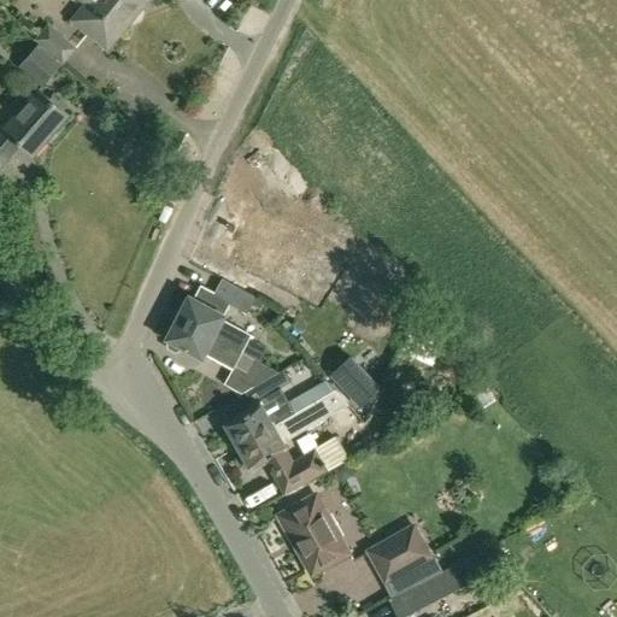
[(135,16),(115,0),(82,0),(87,4),(72,22),(107,50),(135,16)]
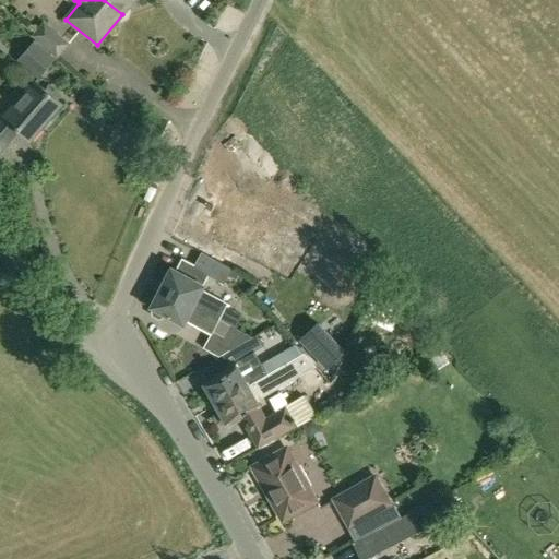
[(104,0),(122,14),(133,0),(104,0)]
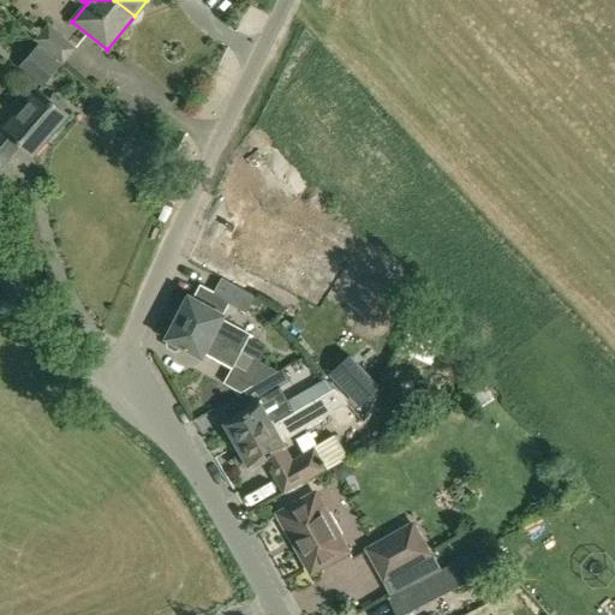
[(75,48),(48,25),(37,39),(63,61),(75,48)]
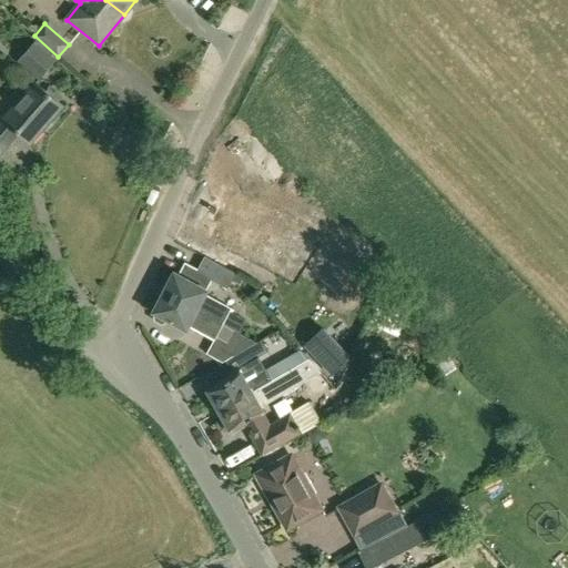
[(57,59),(36,41),(18,62),(39,80),(57,59)]
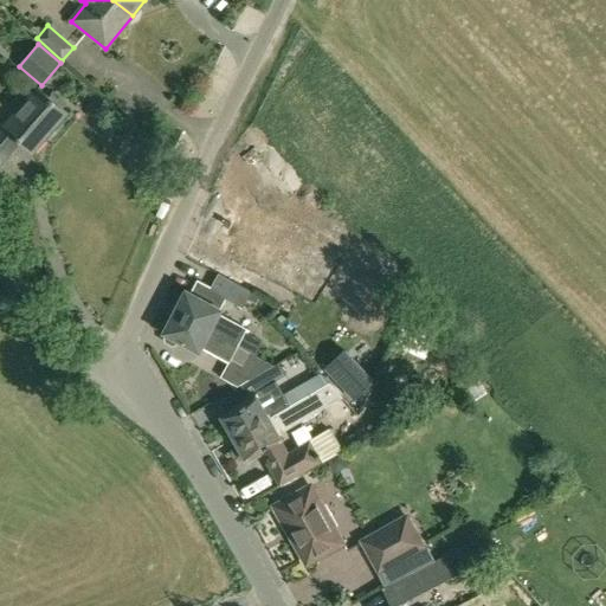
[(4,128),(0,124),(0,165),(19,142),(32,153),(66,113),(37,88),(4,128)]
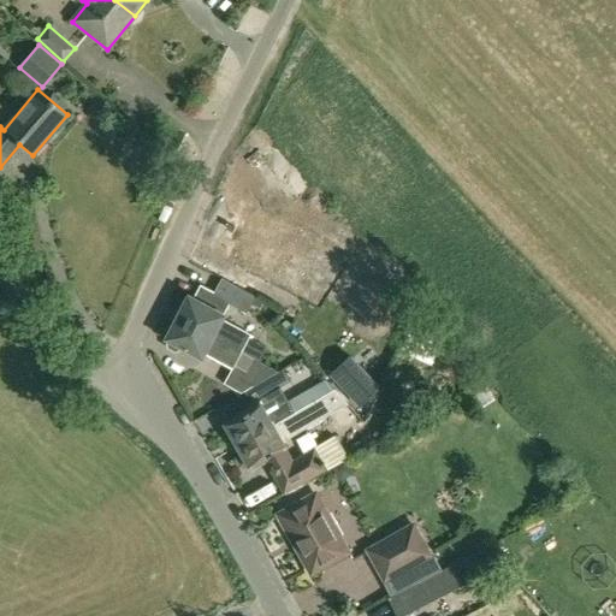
[(232,259),(296,292),(311,265),(323,272),(335,250),(259,209),(232,259)]
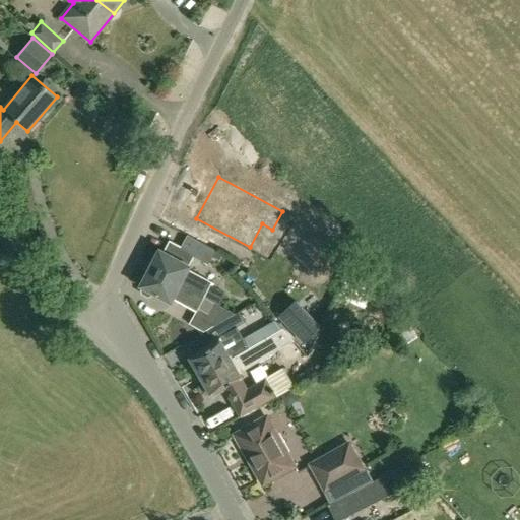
[(216,251),(188,236),(182,247),(180,251),(193,258),(208,266),(216,251)]
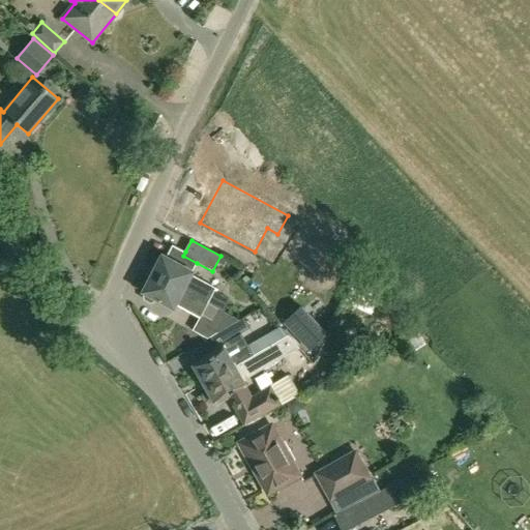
[(163,255),(153,273),(207,303),(215,288),(207,284),(192,275),(194,271),(193,270),(197,263),(183,256),(185,252),(172,245),(166,257),(163,255)]
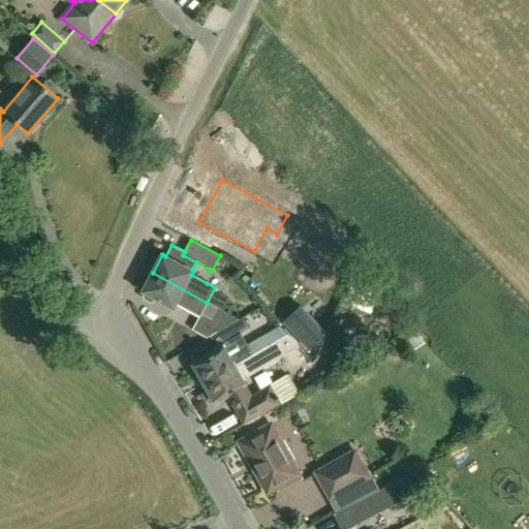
[(207,303),(153,273),(143,291),(146,292),(144,296),(145,300),(151,303),(154,301),(156,298),(174,307),(176,304),(199,316),(207,303)]
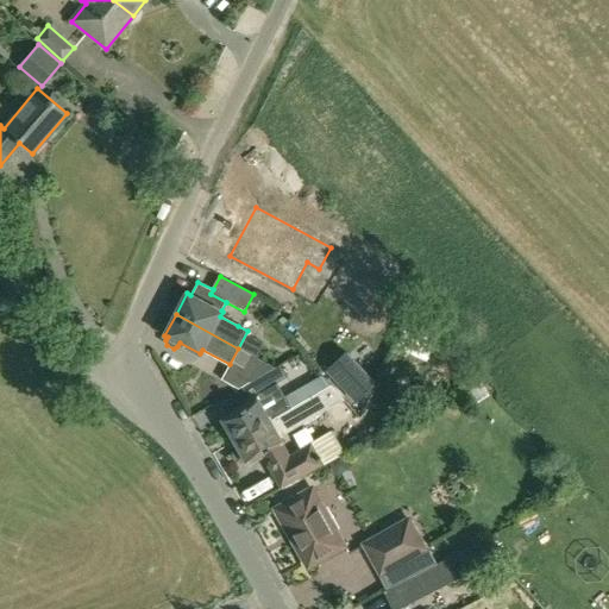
[(376,383),(346,351),(325,371),(355,402),(376,383)]
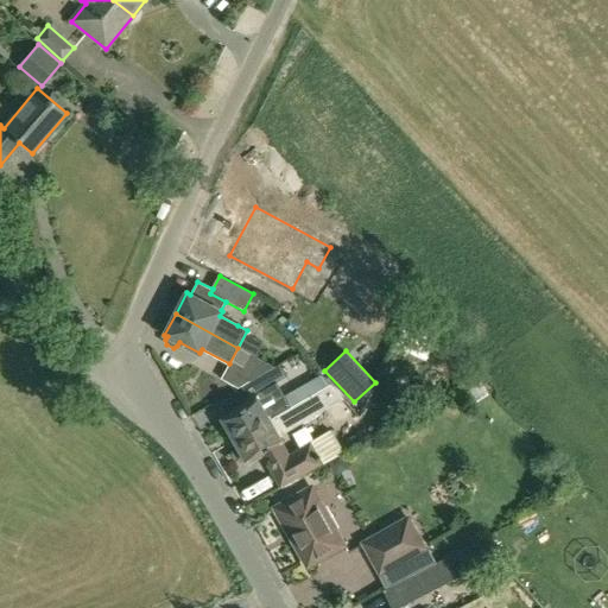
[(241,387),(274,367),(249,354),(241,369),(229,363),(221,379),(238,388),(241,387)]
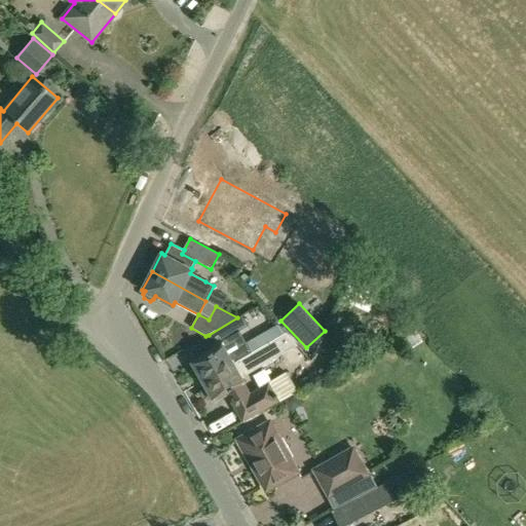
[(237,317),(209,335),(215,344),(239,331),(247,326),(241,315),(237,317)]
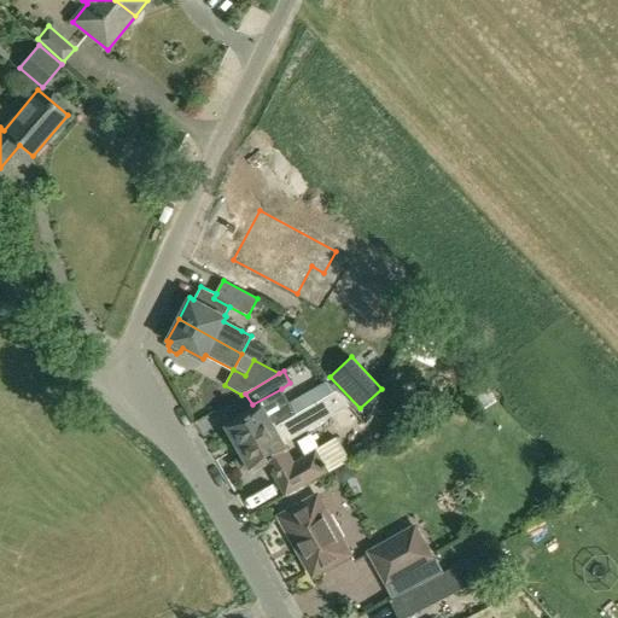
[(233,421),(229,424),(226,425),(238,447),(296,415),(289,402),(281,389),(252,404),(255,409),(233,421)]
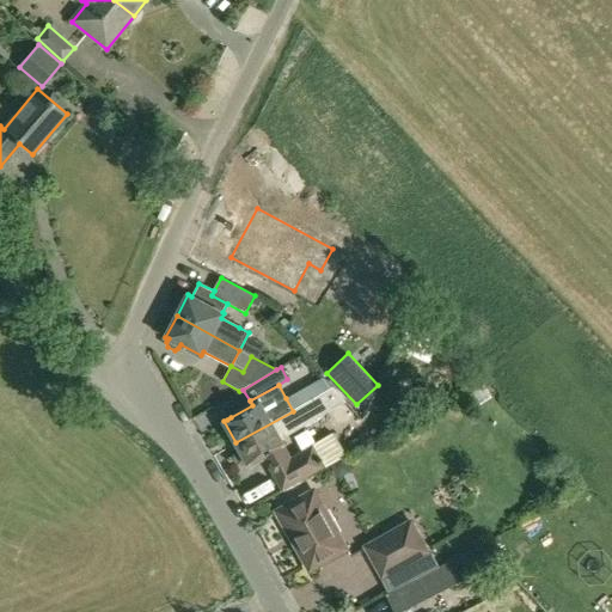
[(482,386),(469,395),(476,407),(490,397),(482,386)]
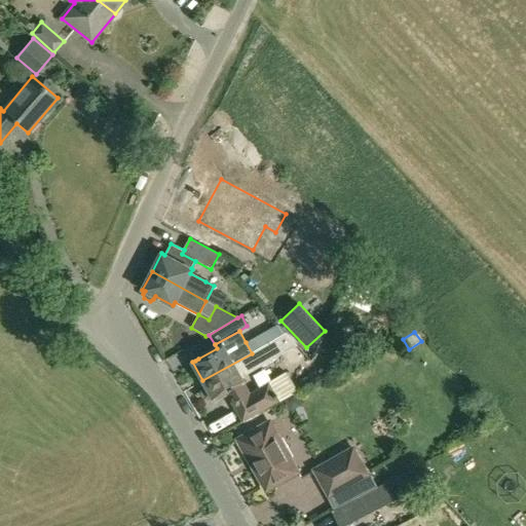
[(202,380),(205,385),(202,387),(200,391),(204,399),(209,399),(213,398),(225,391),(241,421),(278,402),(278,403),(297,392),(288,372),(268,383),(268,384),(250,395),(238,372),(245,368),(248,372),(282,352),(274,340),(252,353),(202,380)]
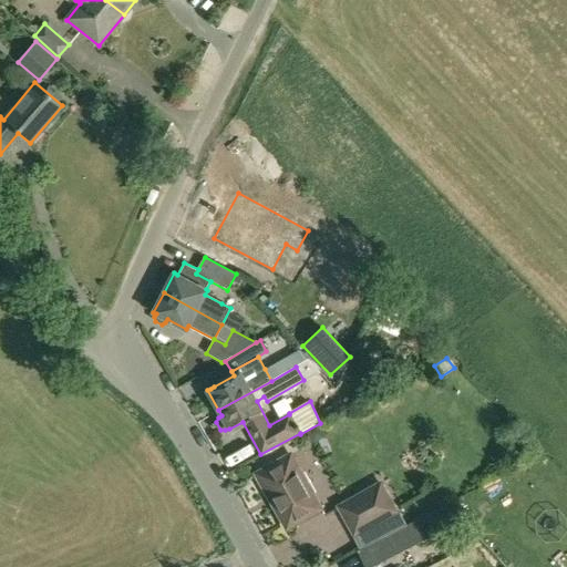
[(312,491),(307,494),(299,480),(302,477),(290,456),(257,474),(260,478),(257,481),(265,495),(268,493),(269,495),(270,494),(275,504),(272,505),(286,528),(321,508),(312,491)]
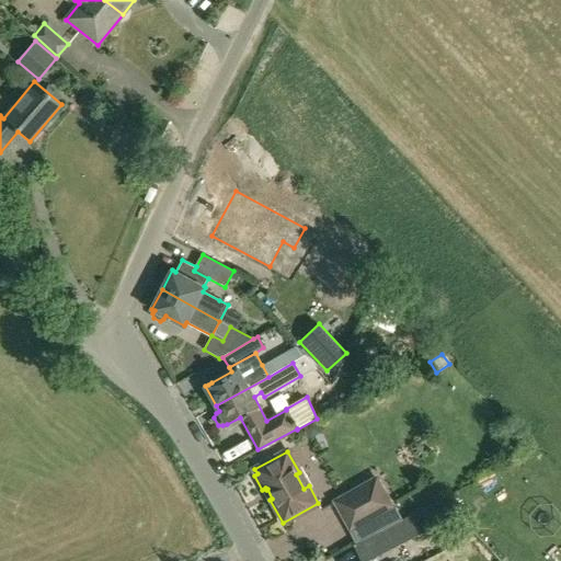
[(377,479),(335,502),(351,528),(391,505),(377,479)]
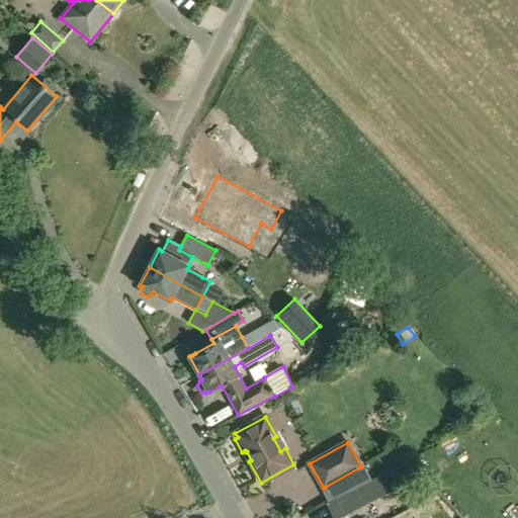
[(392,469),(333,499),(342,516),(401,488),(392,469)]
